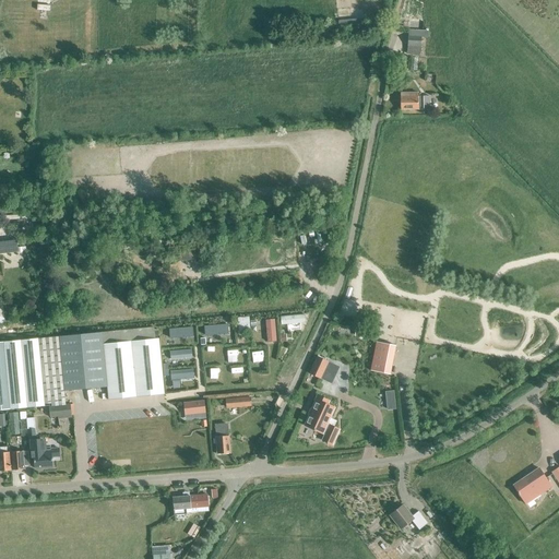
[(421,42),(427,42),(428,33),(408,31),(407,55),(420,56),(421,42)]
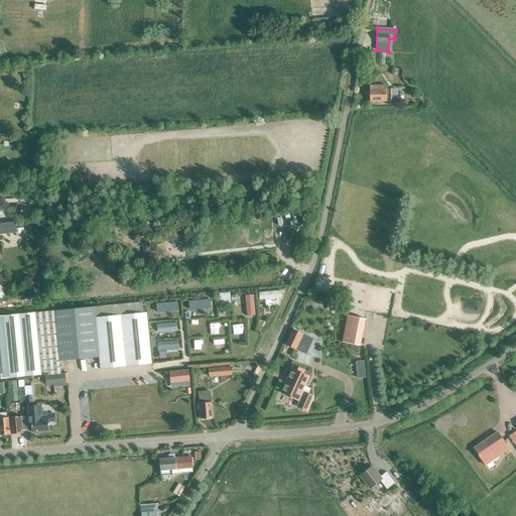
[(395,89),(384,89),(384,86),(368,86),(369,103),(396,102),(395,89)]
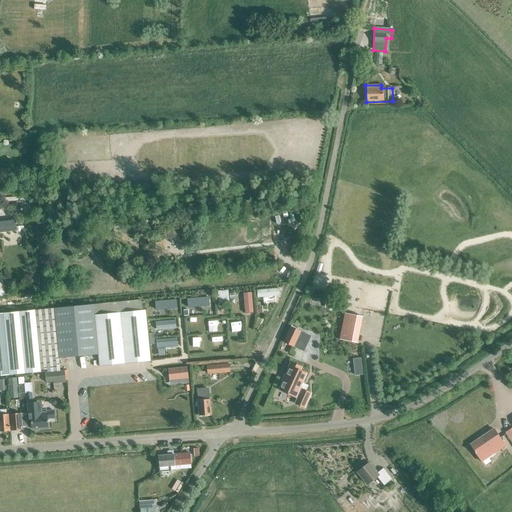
[(0,186),(0,196),(8,195),(8,186),(0,186)]
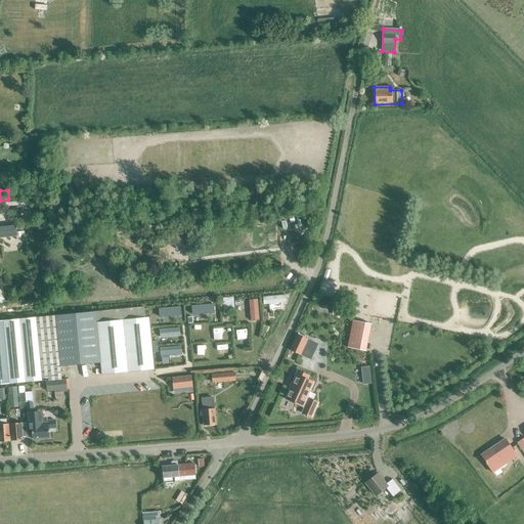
[(287,302),(286,295),(263,297),(264,305),(287,302)]
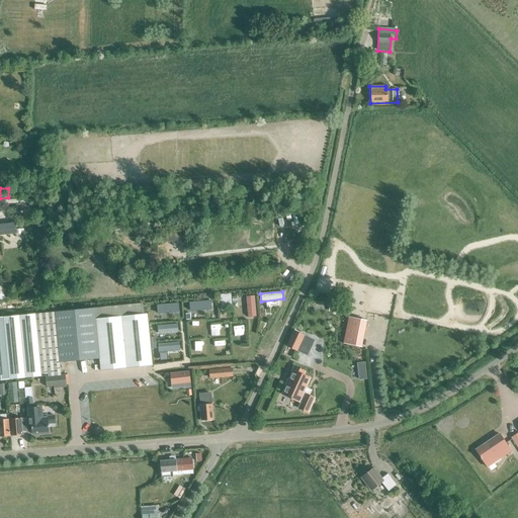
[(227,308),(232,307),(231,293),(221,294),(221,300),(227,299),(227,308)]
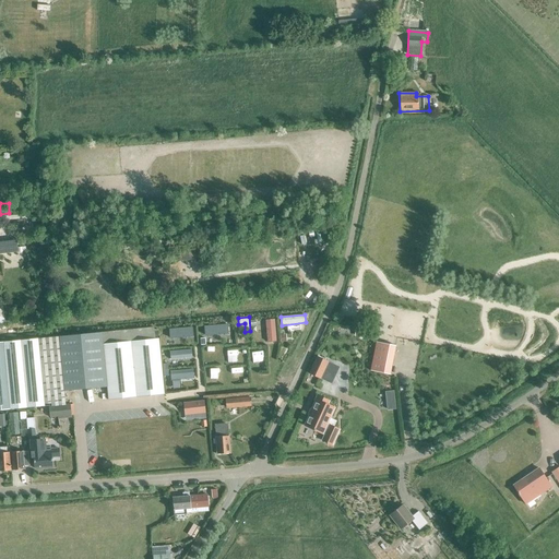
[(158,331),(155,332),(154,326),(102,332),(102,333),(107,388),(108,400),(165,394),(163,376),(168,376),(167,365),(162,366),(158,331)]
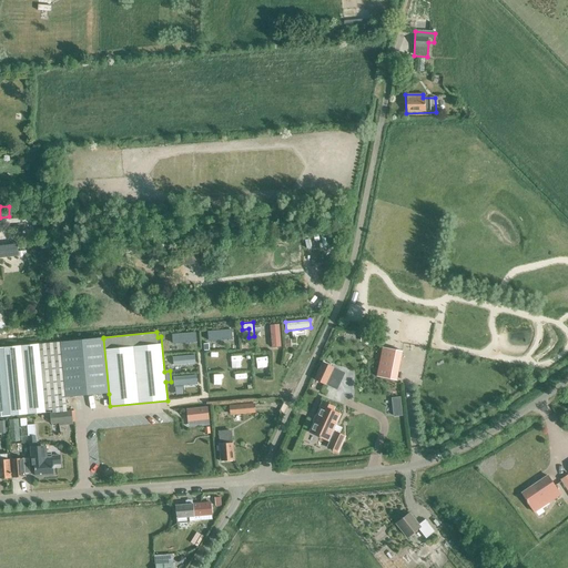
[(109,394),(103,338),(61,342),(66,397),(109,394)]
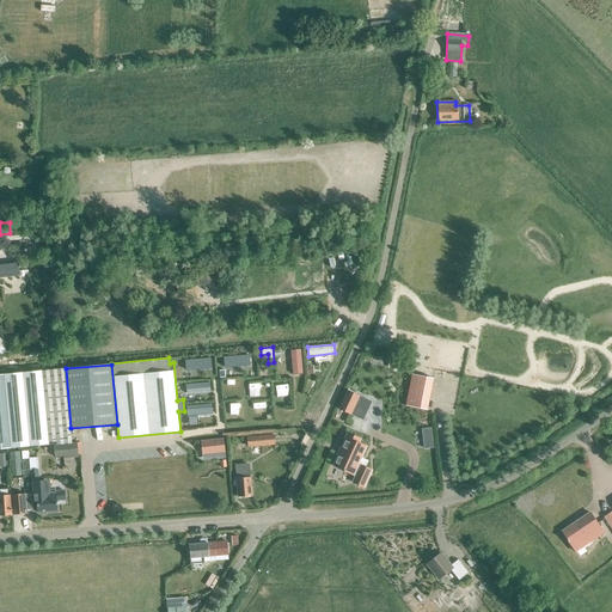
[(0,374),(0,448),(49,445),(49,442),(72,440),(71,428),(66,368),(0,374)]
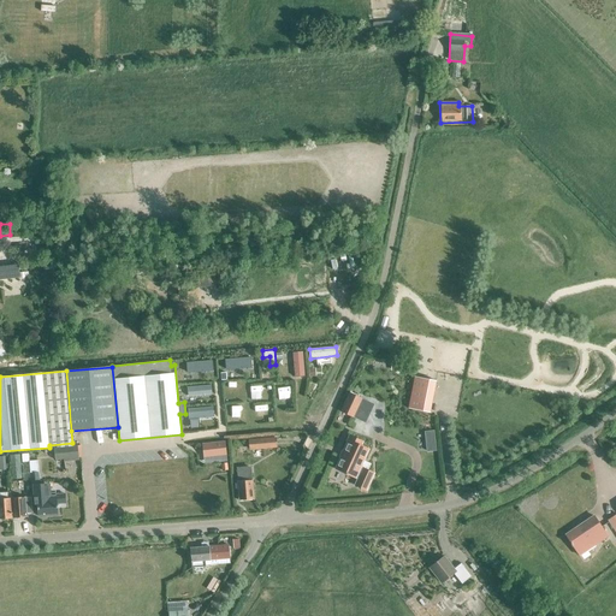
[(408,409),(430,413),(436,380),(414,377),(408,409)]
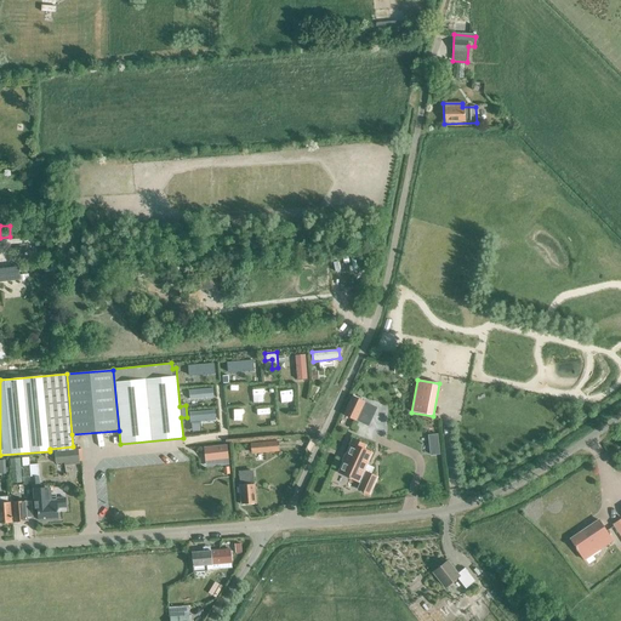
[(345,414),(355,419),(364,400),(353,396),(345,414)]
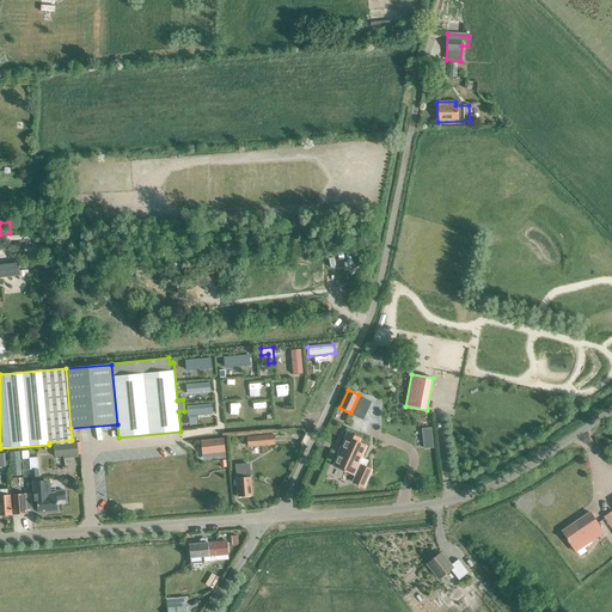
[(360,439),(361,435),(347,430),(343,438),(344,438),(342,445),(340,445),(336,452),(337,453),(332,464),(354,475),(352,482),(363,487),(372,467),(360,461),(368,444),(360,439)]
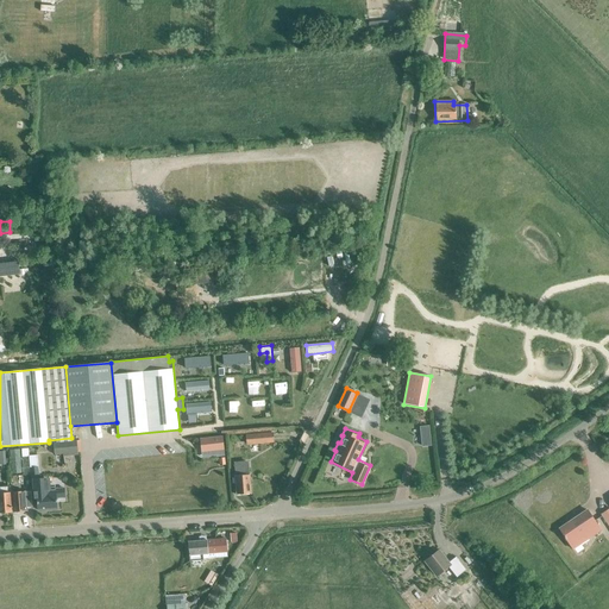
[(246,435),(246,444),(274,443),(272,433),(246,435)]
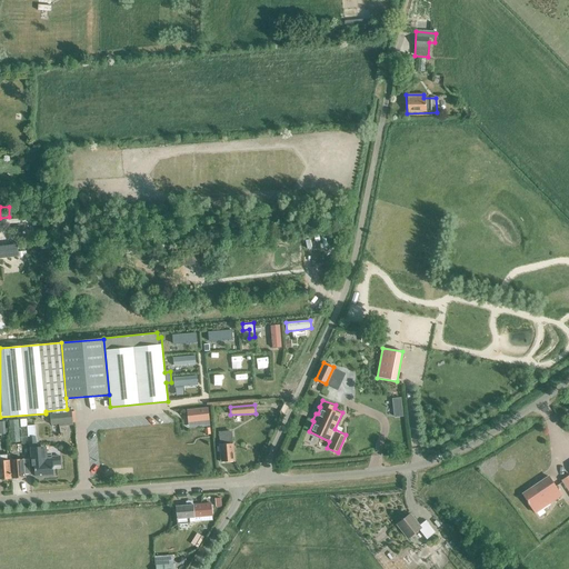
[(208,408),(188,411),(189,423),(208,420),(208,408)]
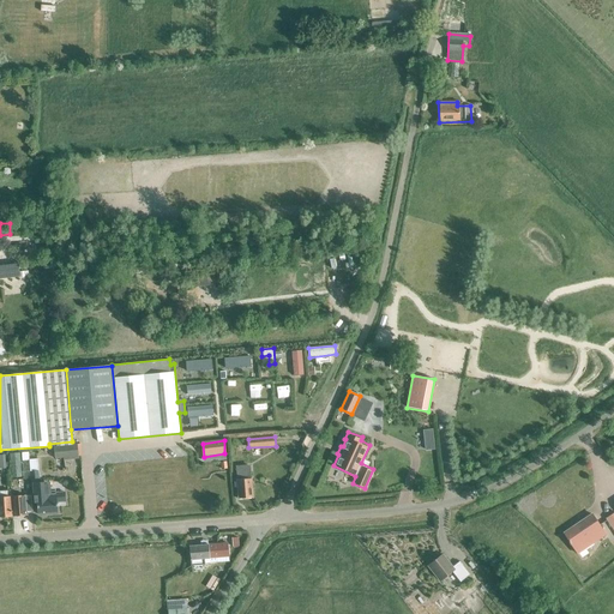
[(54,446),(55,459),(79,457),(78,444),(54,446)]
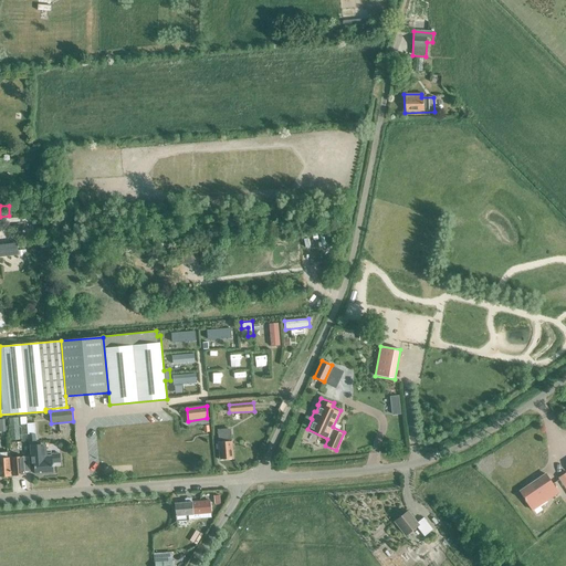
[(41,446),(37,446),(35,423),(28,423),(29,446),(29,447),(29,458),(34,457),(35,474),(53,473),(52,463),(61,463),(60,453),(51,454),(51,456),(42,457),(41,446)]
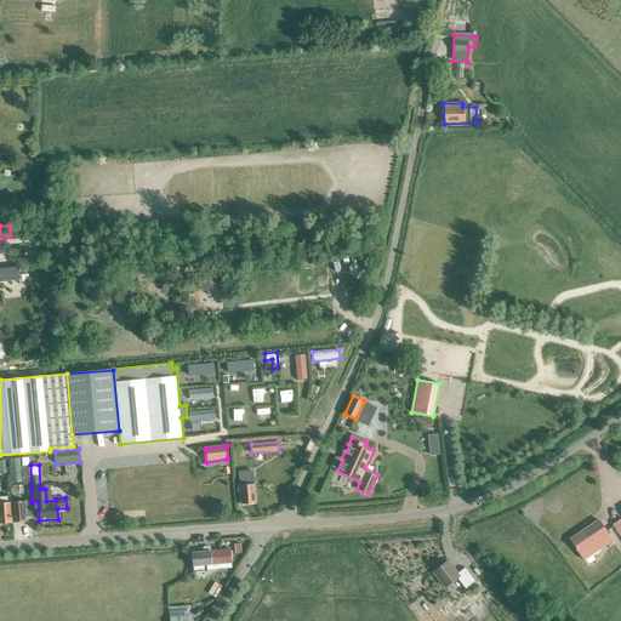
[(255,484),(254,484),(252,471),(239,472),(240,485),(241,505),(256,503),(255,484)]
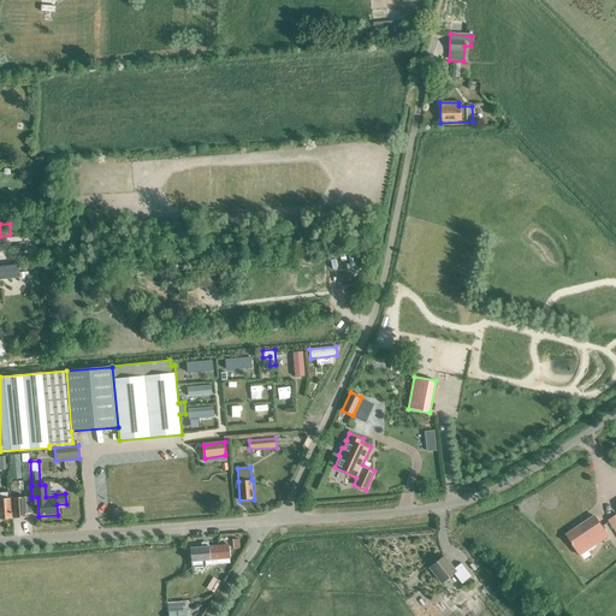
[(0,519),(12,519),(11,502),(11,498),(11,492),(0,492),(0,519)]
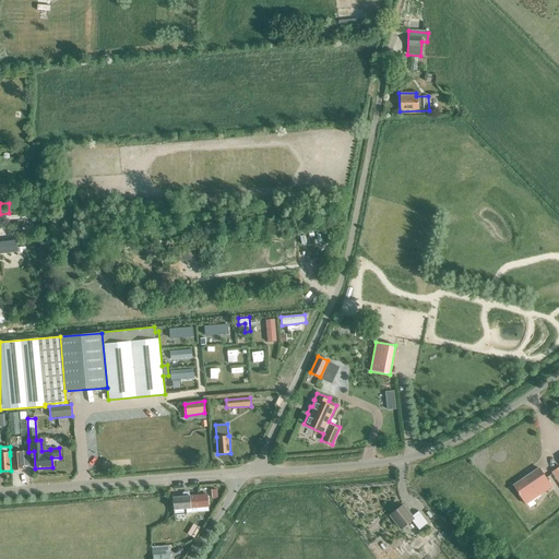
[(10,455),(11,471),(24,470),(23,451),(16,452),(16,454),(10,455)]
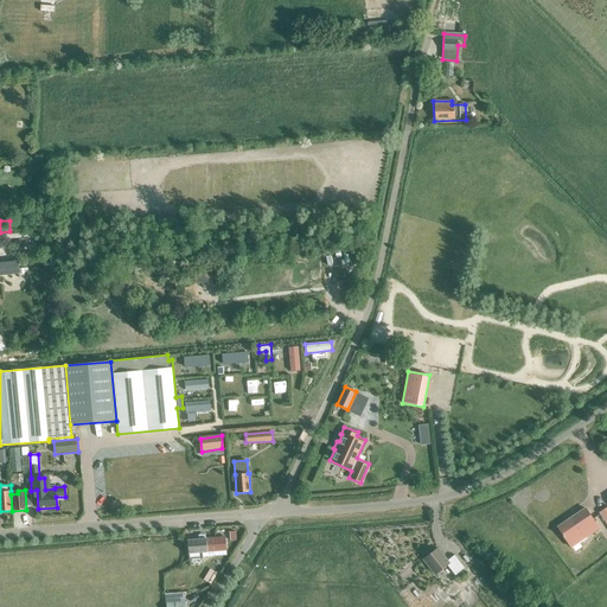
[(557,528),(573,548),(588,536),(587,534),(598,526),(585,509),(557,528)]
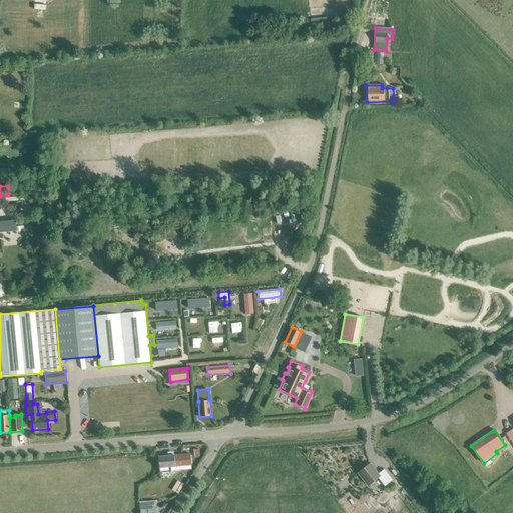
[(190,465),(189,454),(158,457),(159,473),(171,472),(170,467),(190,465)]
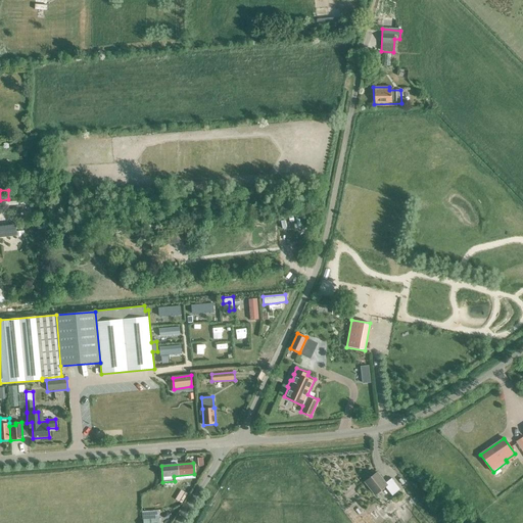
[(391,478),(385,483),(377,472),(365,482),(375,495),(385,487),(392,495),(400,489),(391,478)]
